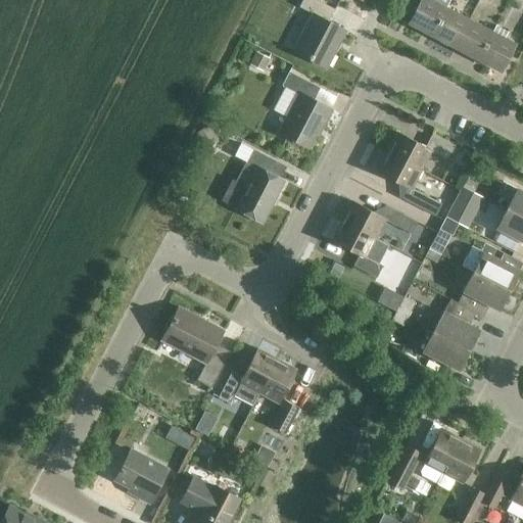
[(333,9),(314,0),(300,0),(297,7),(311,14),(291,50),(324,67),(343,31),(326,22),(333,9)]
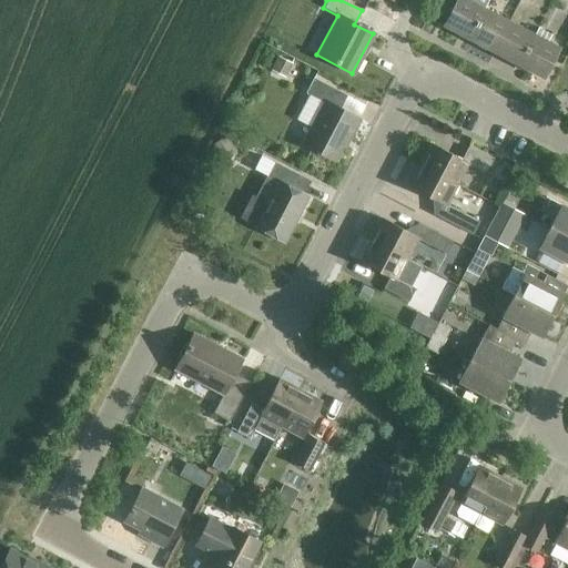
[(467,39),(484,8),(469,0),(454,0),(442,26),(467,39)]
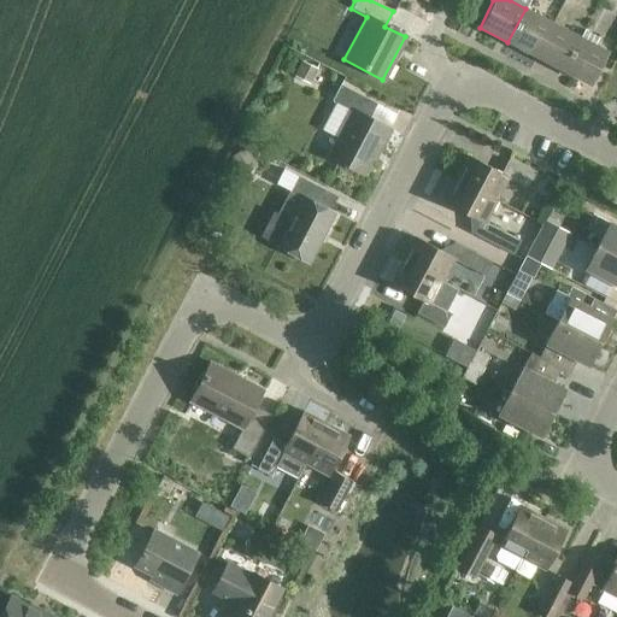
[(534,56),(552,22),(526,9),(507,42),(534,56)]
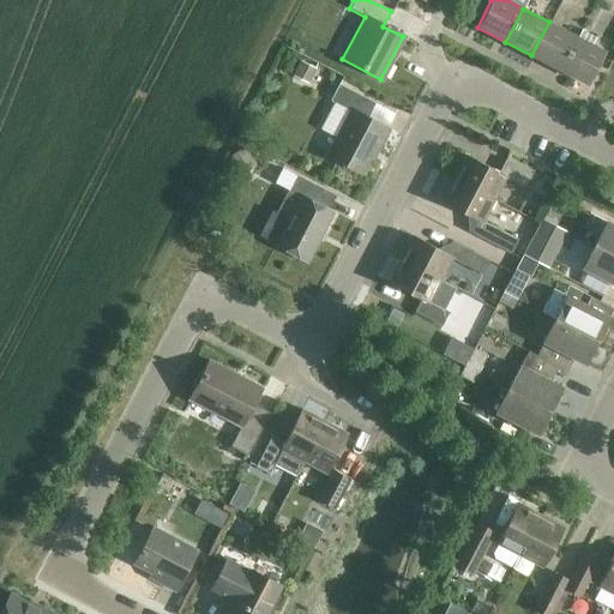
[(576,35),(578,29),(565,22),(561,28),(549,22),(531,55),(558,70),(576,35)]
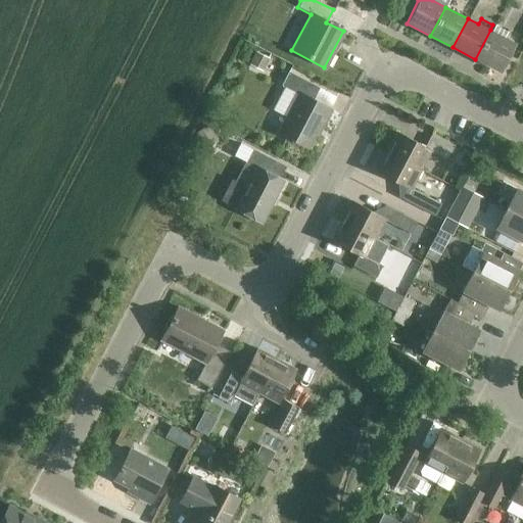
[(514,42),(505,38),(507,33),(494,26),(491,31),(490,30),(475,59),(498,72),(514,42)]
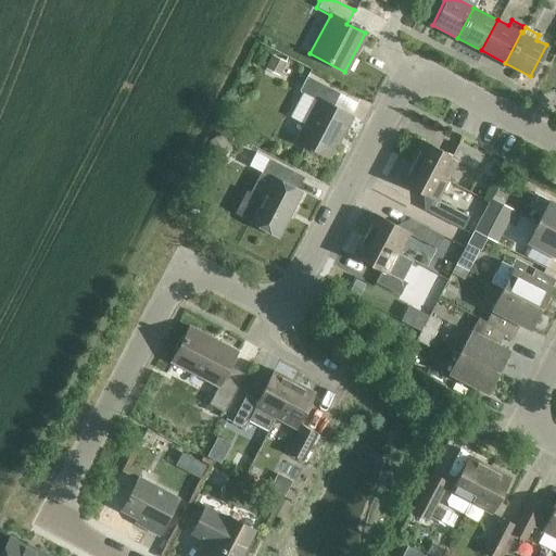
[(290,46),(286,54),(295,59),(300,51),(290,46)]
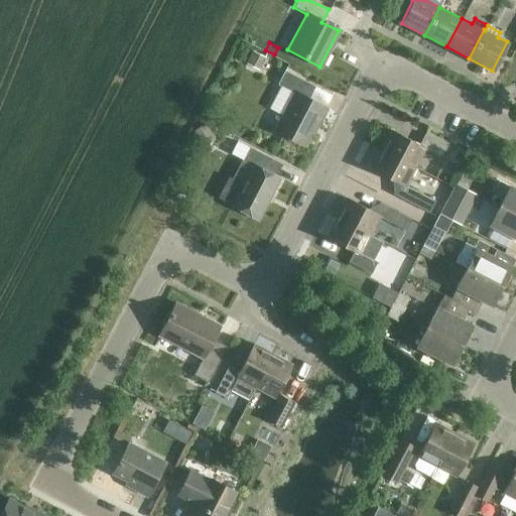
[(259,71),(265,57),(252,50),(245,65),(259,71)]
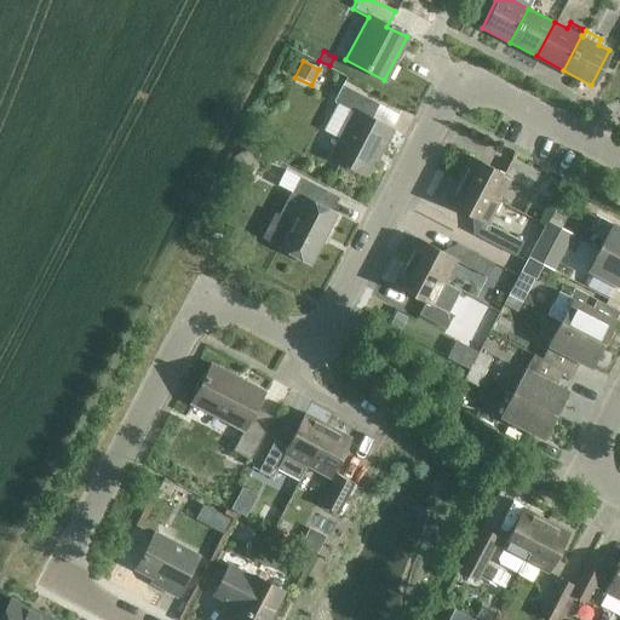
[(322,130),(339,138),(329,156),(363,173),(372,158),(374,159),(389,130),(369,119),(377,104),(339,85),(331,101),(337,103),(322,130)]
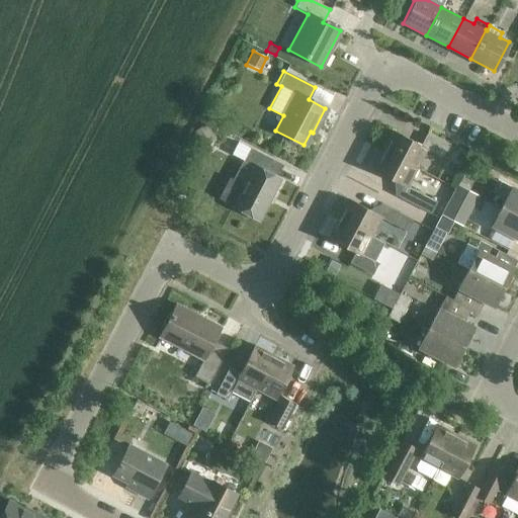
[(204,124),(192,133),(202,149),(214,141),(204,124)]
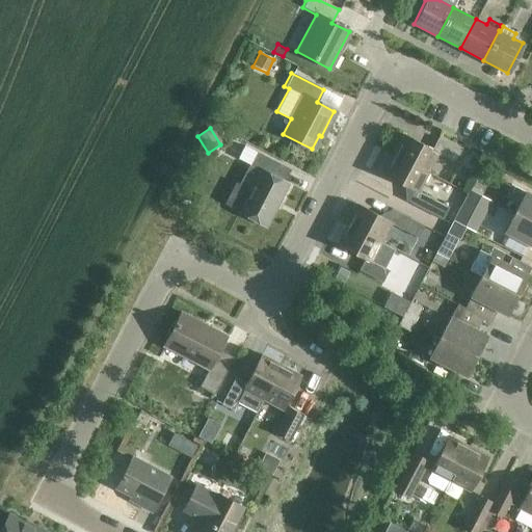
[(254,153),(260,139),(246,133),(240,147),(254,153)]
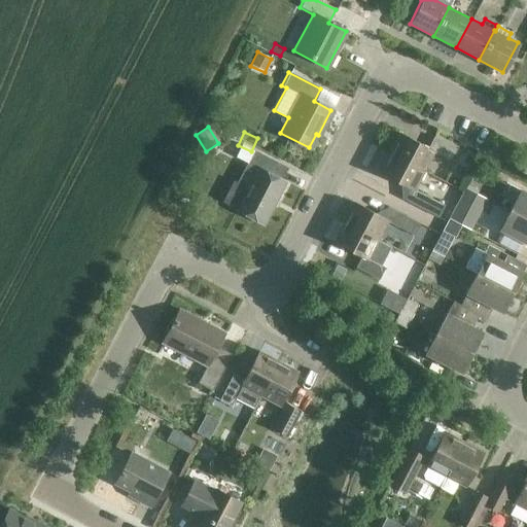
[(389,153),(423,171),(433,152),(450,162),(456,149),(433,137),(427,148),(399,134),(389,153)]
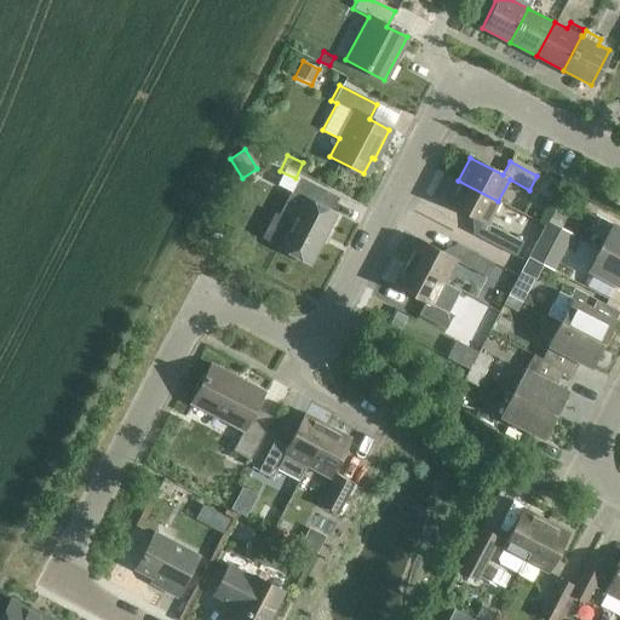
[(329,212),(337,199),(297,178),(290,191),(302,197),(288,220),(274,214),(263,234),(277,241),(276,246),(309,263),(334,214),(329,212)]
